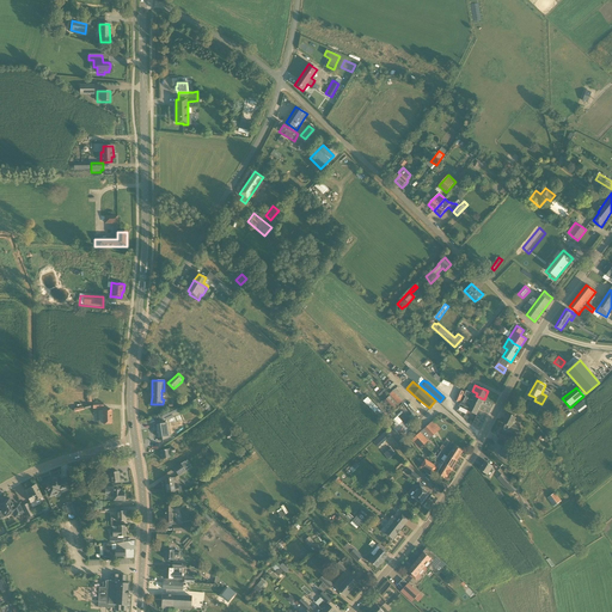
[(472,401),(481,405),(484,399),(476,396),(466,391),(464,396),(466,396),(465,399),(469,402),(472,403),(472,401)]
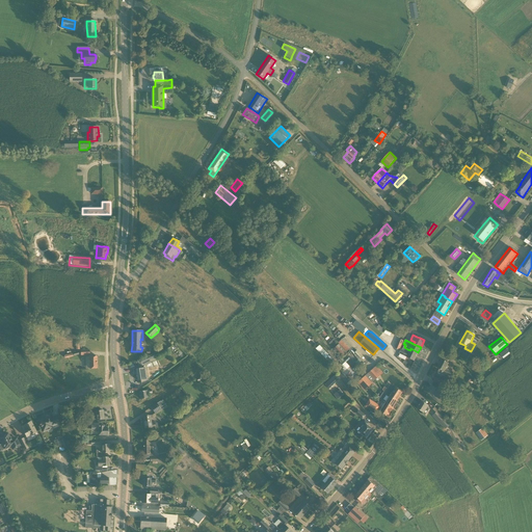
[(339,344),(334,349),(342,358),(347,353),(339,344)]
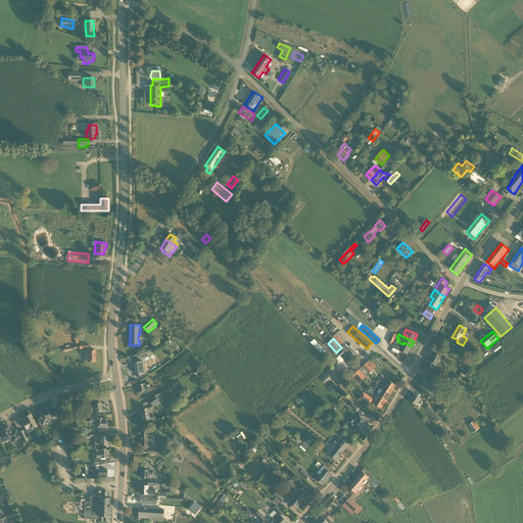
[(314,339),(311,342),(324,357),(327,353),(314,339)]
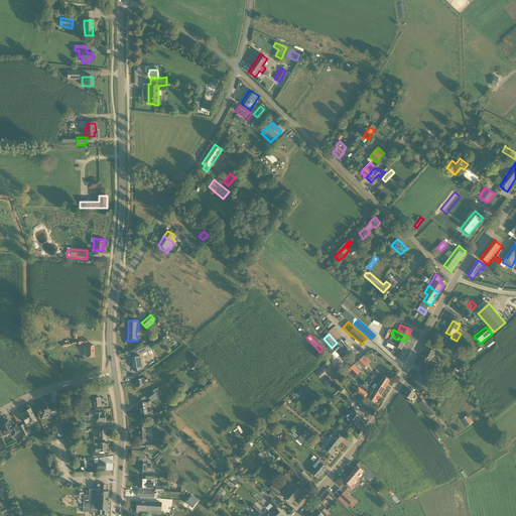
[(394,347),(401,350),(405,342),(398,338),(398,340),(395,339),(392,337),(390,340),(389,339),(387,343),(394,346),(394,347)]
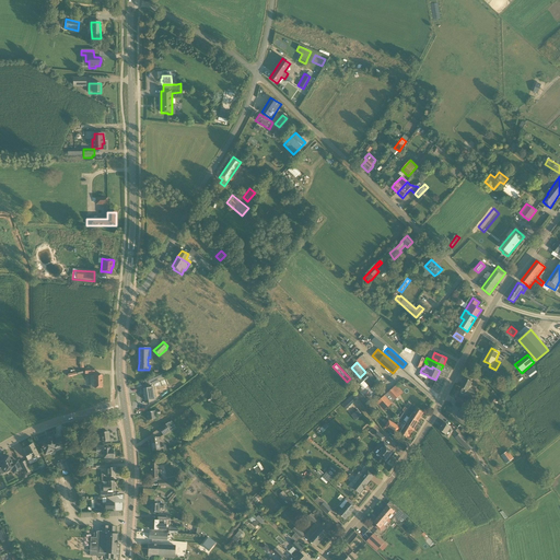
[(533,368),(526,372),(531,377),(537,372),(533,368)]
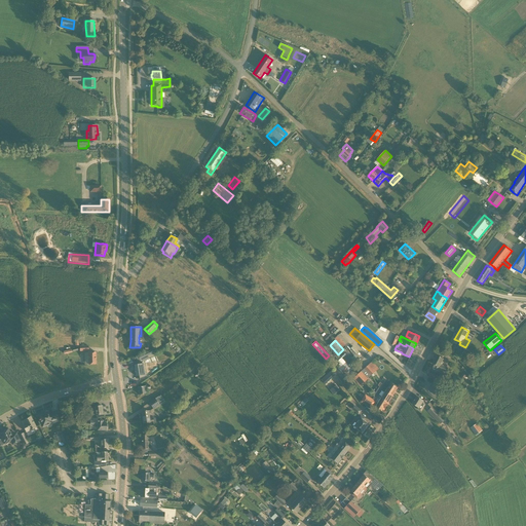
[(140,380),(140,379),(146,376),(146,375),(144,364),(143,361),(149,359),(150,359),(150,358),(154,357),(151,351),(152,351),(152,350),(136,358),(137,359),(138,359),(140,361),(138,362),(137,362),(138,365),(134,365),(136,376),(139,376),(140,380)]
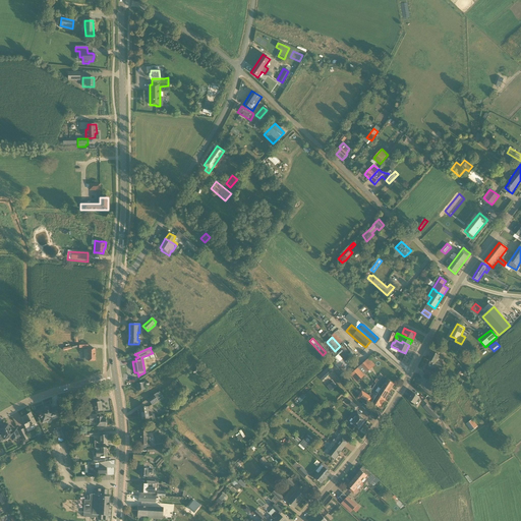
[(440,356),(441,356),(442,353),(439,351),(435,349),(432,352),(428,360),(430,361),(428,364),(433,367),(435,365),(441,368),(443,364),(437,361),(440,356)]
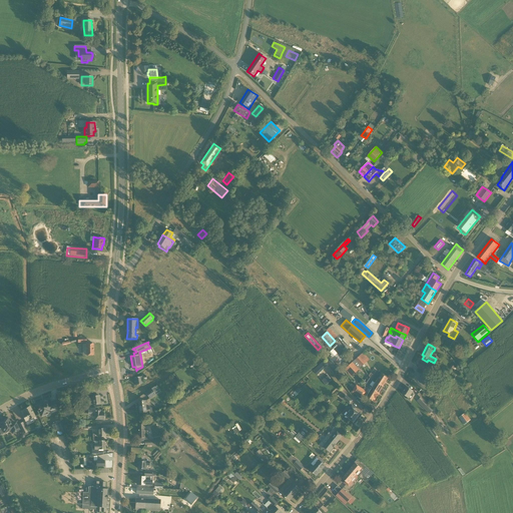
[(334,365),(339,361),(341,363),(344,360),(340,356),(337,354),(333,349),(330,353),(332,355),(330,356),(332,358),(330,360),(334,365)]
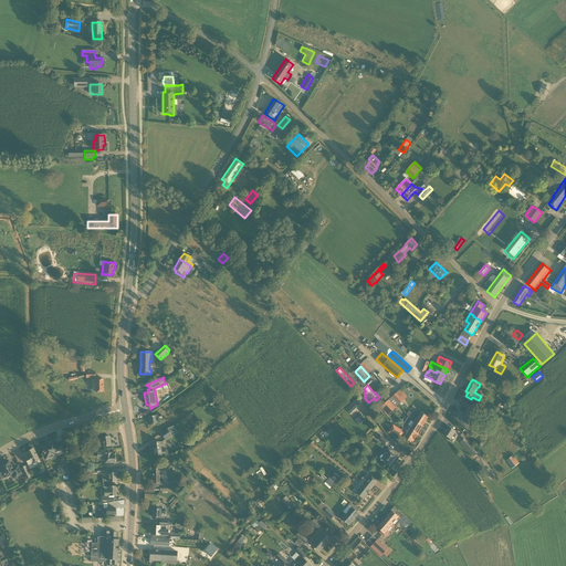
[(399,404),(404,400),(397,392),(392,397),(399,404)]
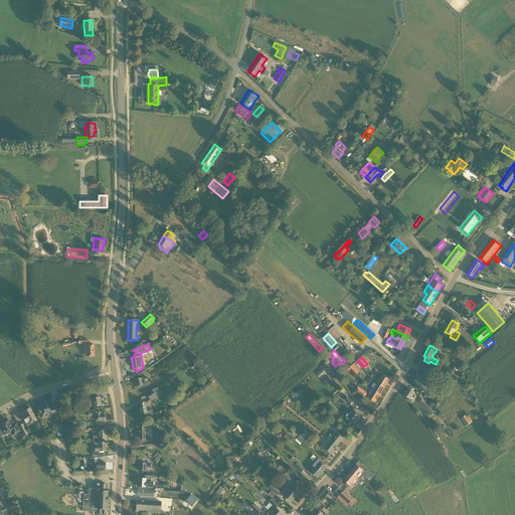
[(314,372),(310,376),(315,380),(318,377),(330,366),(325,362),(314,372)]
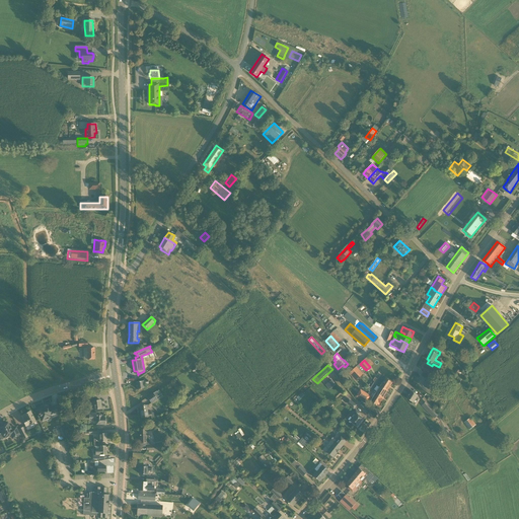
[(353,370),(360,377),(363,373),(357,367),(353,370)]
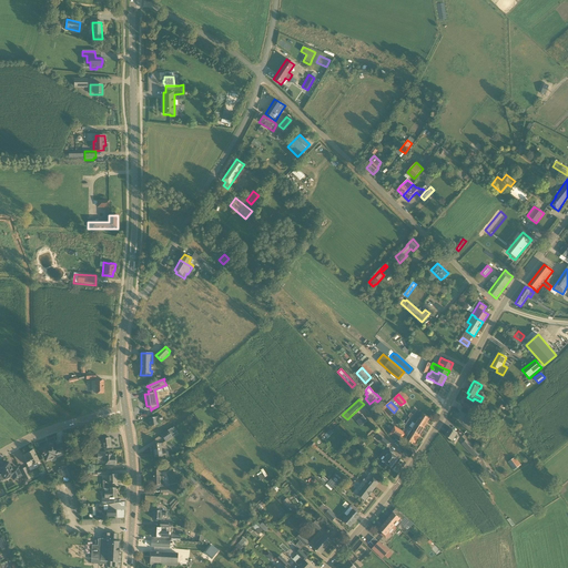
[(394,413),(386,405),(383,408),(389,416),(394,413)]
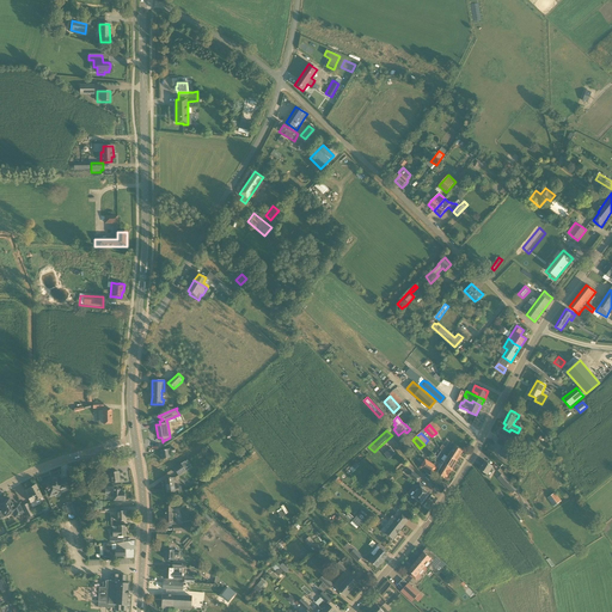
[(448,442),(446,447),(442,445),(440,448),(441,451),(457,461),(457,460),(458,461),(459,458),(461,454),(463,451),(448,442)]
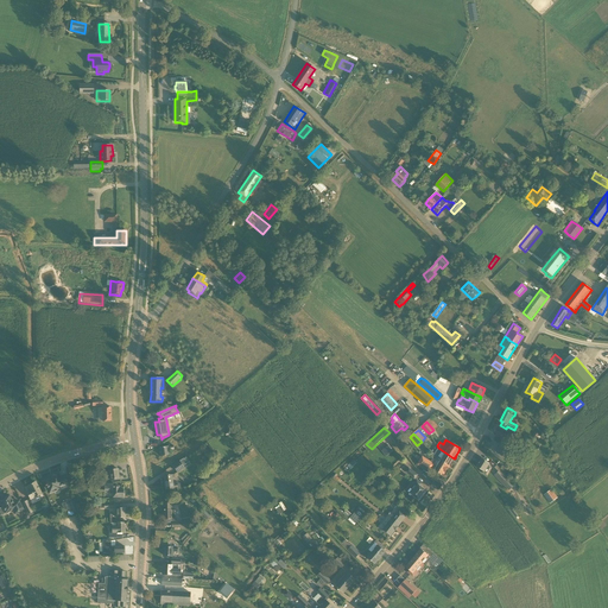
[(512,444),(508,442),(504,439),(496,453),(505,457),(512,444)]
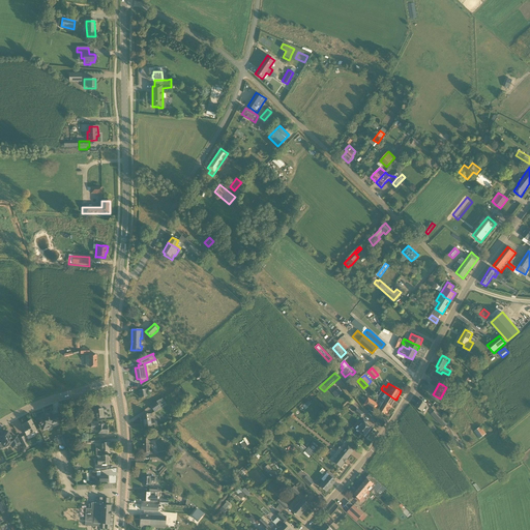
[(140,398),(145,398),(147,396),(147,392),(151,392),(151,388),(139,390),(140,398)]
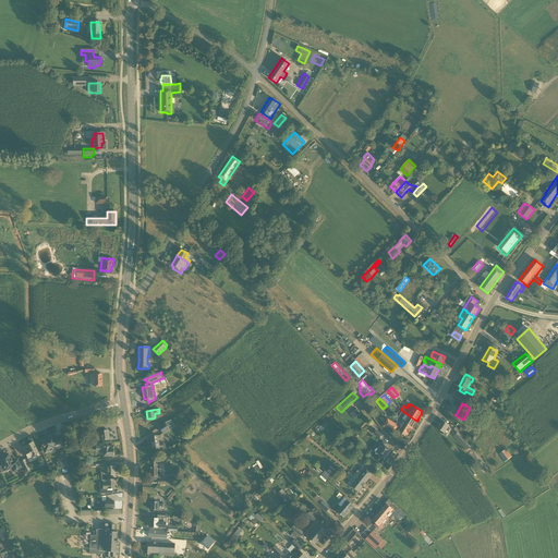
[(400,417),(401,419),(402,420),(405,421),(404,422),(409,425),(412,427),(416,421),(402,411),(399,416),(400,417)]
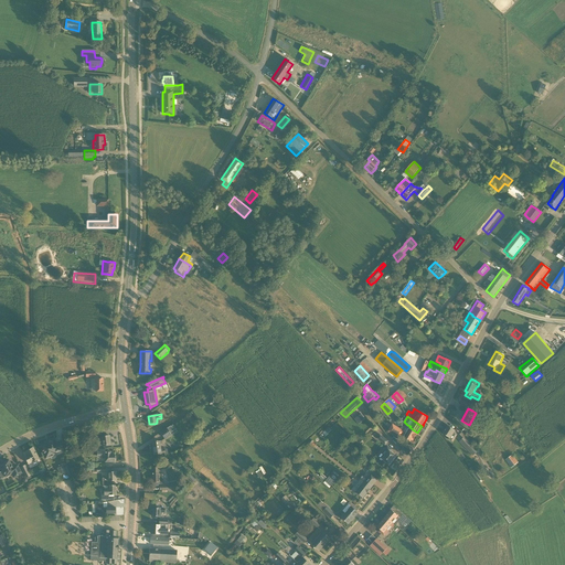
[(403,430),(406,433),(406,434),(414,438),(416,435),(417,433),(414,430),(409,427),(411,426),(407,425),(406,424),(405,423),(404,422),(402,420),(398,422),(397,423),(397,425),(400,425),(402,425),(402,427),(401,429),(403,430)]
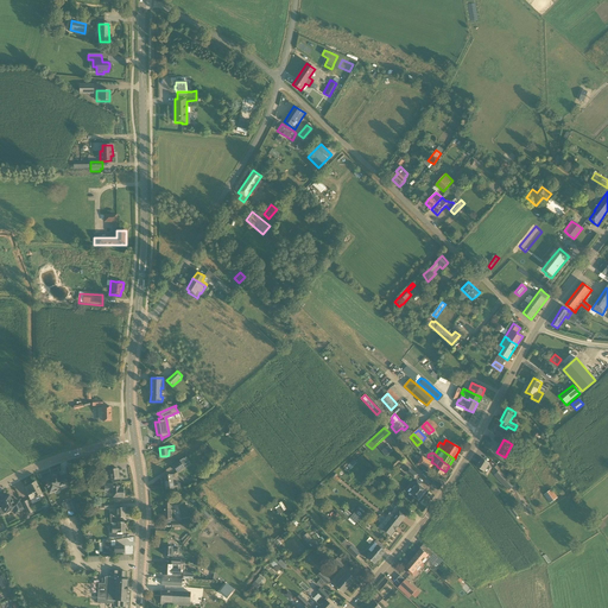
[(423,456),(418,464),(430,472),(431,469),(435,470),(443,476),(445,473),(445,472),(437,467),(437,466),(434,463),(423,457),(423,456)]
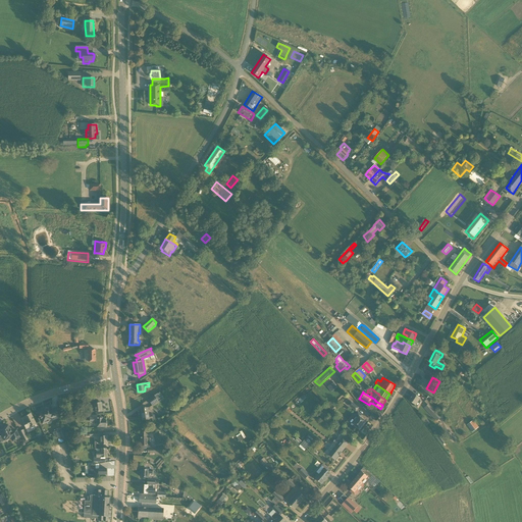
[(159,403),(164,399),(159,393),(148,400),(152,406),(158,402),(159,403)]
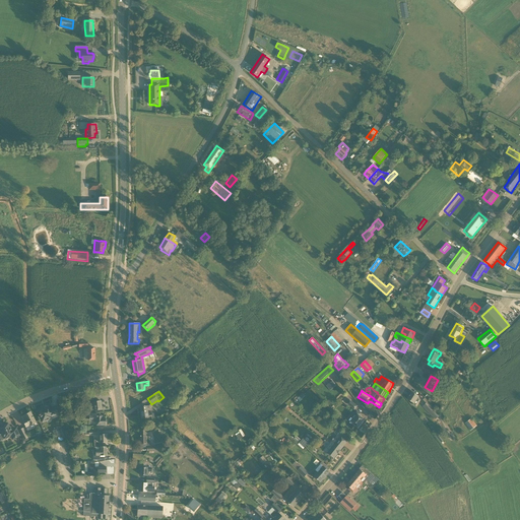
[(412,392),(407,399),(412,402),(411,404),(416,407),(420,400),(418,396),(416,395),(412,392)]
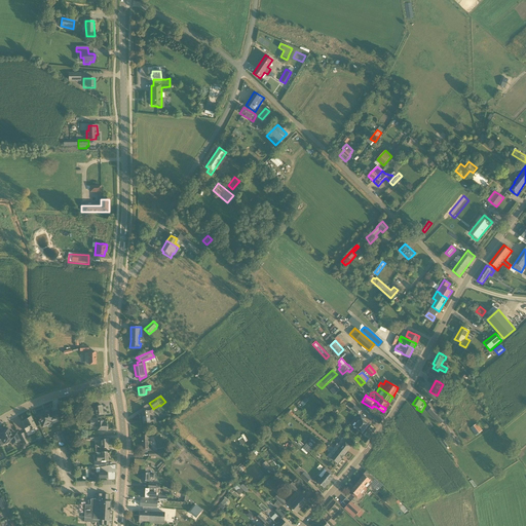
[(84,405),(84,411),(90,410),(91,415),(98,414),(103,414),(103,413),(102,406),(95,407),(94,404),(84,405)]
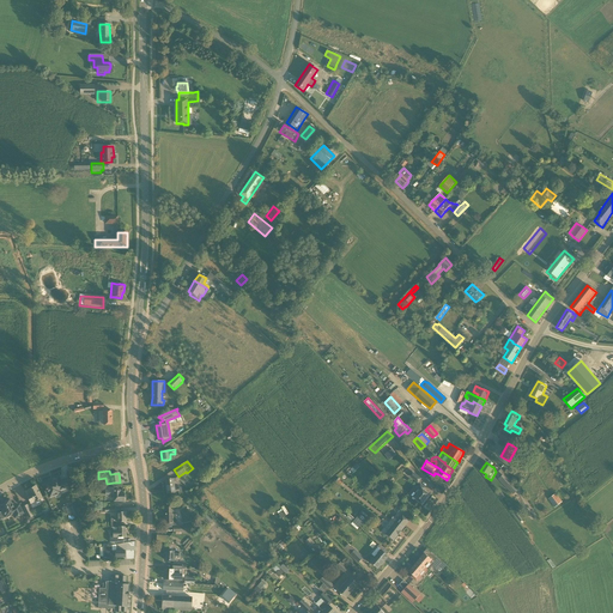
[(412,472),(410,475),(418,483),(422,479),(412,472)]
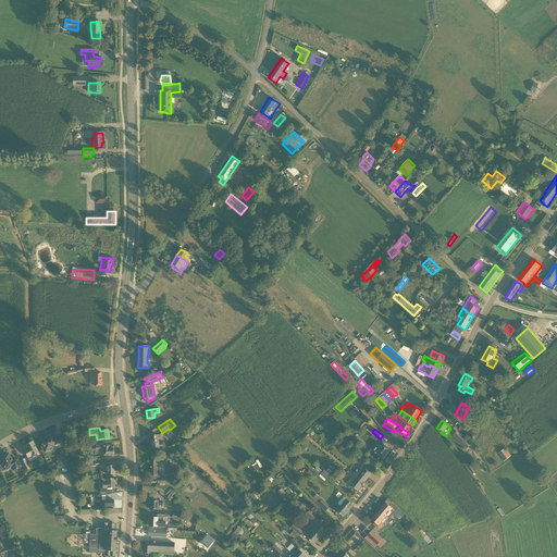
[(458,430),(453,435),(466,449),(471,444),(458,430)]
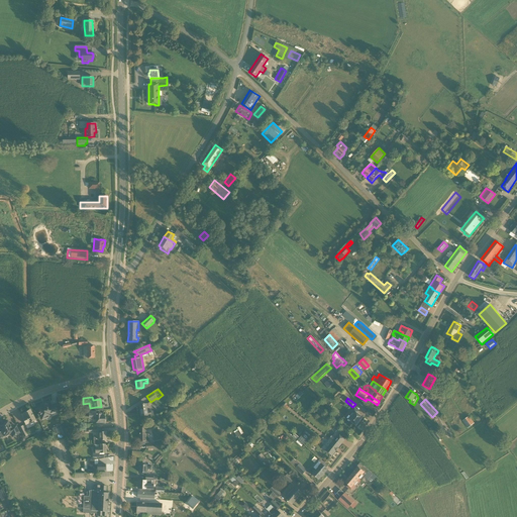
[(41,407),(37,409),(39,412),(41,418),(42,421),(53,417),(50,414),(58,411),(58,409),(56,404),(50,406),(49,404),(48,401),(40,404),(41,407)]
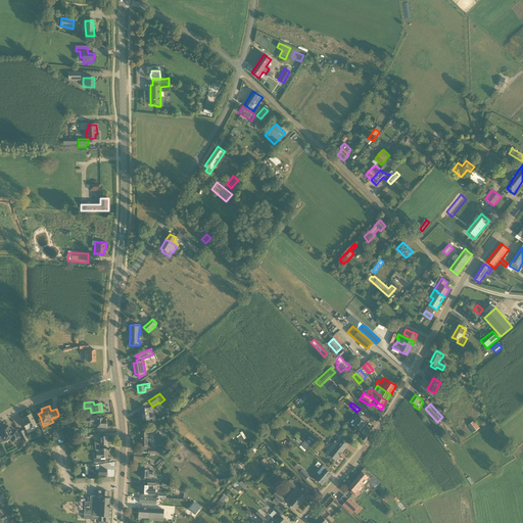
[(142,421),(145,421),(146,422),(148,421),(149,420),(153,419),(152,416),(148,417),(147,409),(146,409),(145,409),(144,409),(140,410),(142,421)]
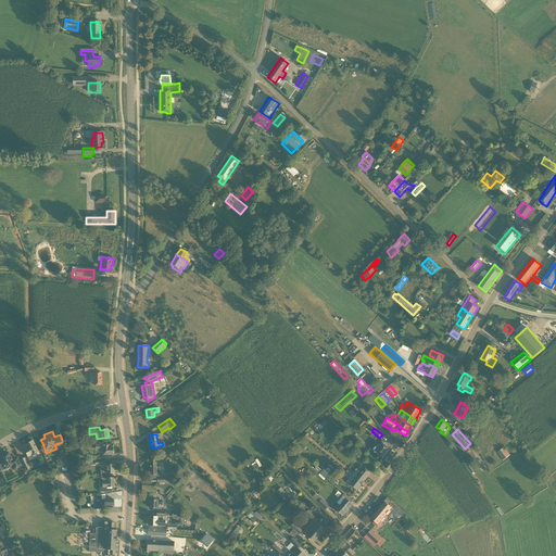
[(370,447),(368,451),(374,457),(376,454),(377,455),(378,454),(382,457),(390,449),(384,444),(386,443),(381,439),(378,442),(381,445),(379,449),(377,447),(375,451),(370,447)]
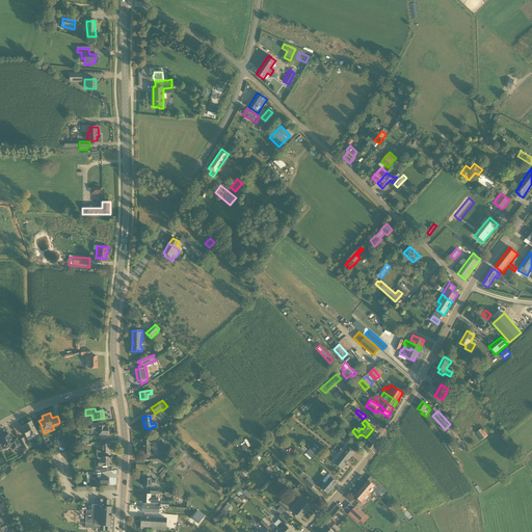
[(33,426),(31,421),(24,425),(26,429),(23,430),(25,435),(26,437),(29,435),(29,436),(36,432),(33,426)]
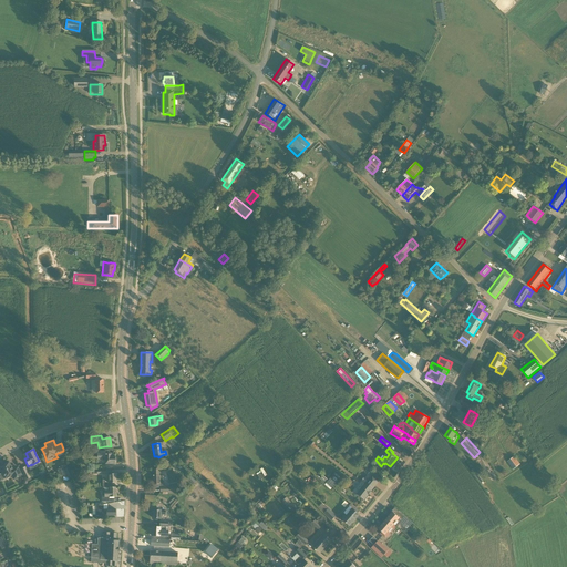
[(98,459),(102,459),(102,460),(105,460),(105,464),(110,464),(115,464),(115,456),(111,456),(111,454),(105,454),(105,451),(102,451),(98,451),(98,453),(93,453),(93,454),(92,454),(92,459),(98,459)]
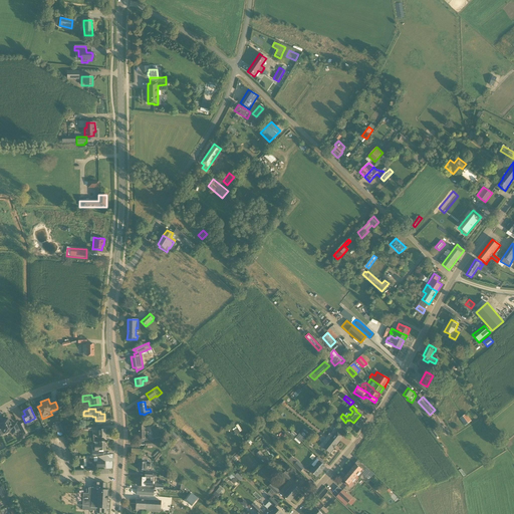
[(459,419),(465,426),(471,421),(466,414),(459,419)]
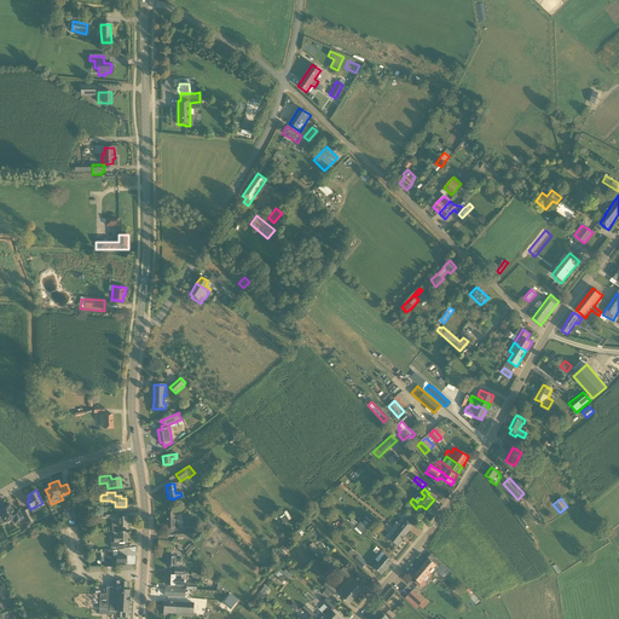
[(0,510),(3,516),(0,518),(0,521),(1,525),(6,522),(13,519),(15,524),(23,519),(22,516),(19,510),(13,513),(10,504),(5,507),(5,508),(0,510)]
